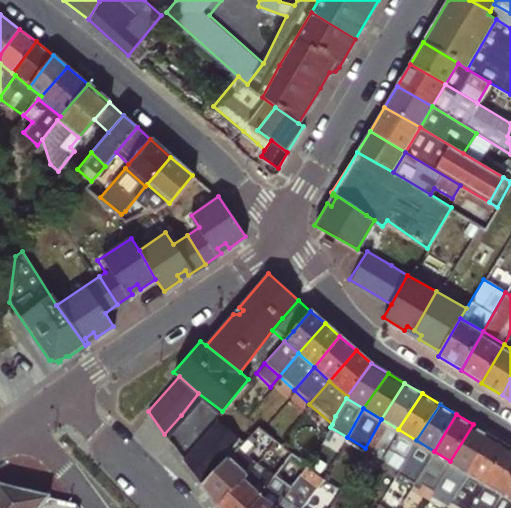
[(201,483),(230,456),(239,446),(244,441),(216,419),(199,441),(183,459),(201,483)]
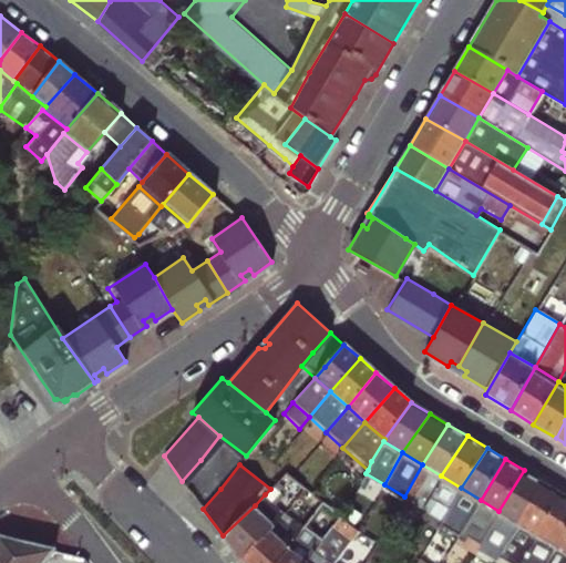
[(441,476),(422,464),(404,497),(422,508),(441,476)]
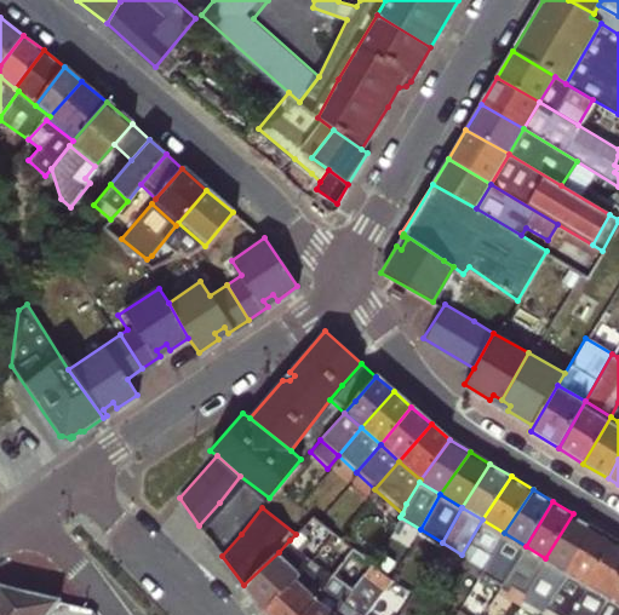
[(565,569),(594,527),(573,513),(545,558),(565,569)]
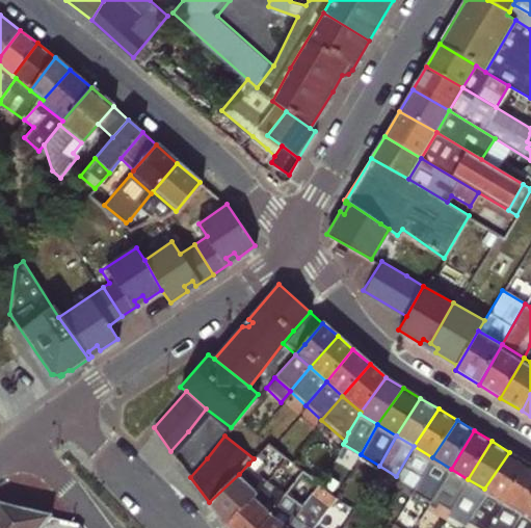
[(414,446),(396,476),(414,486),(432,457),(414,446)]
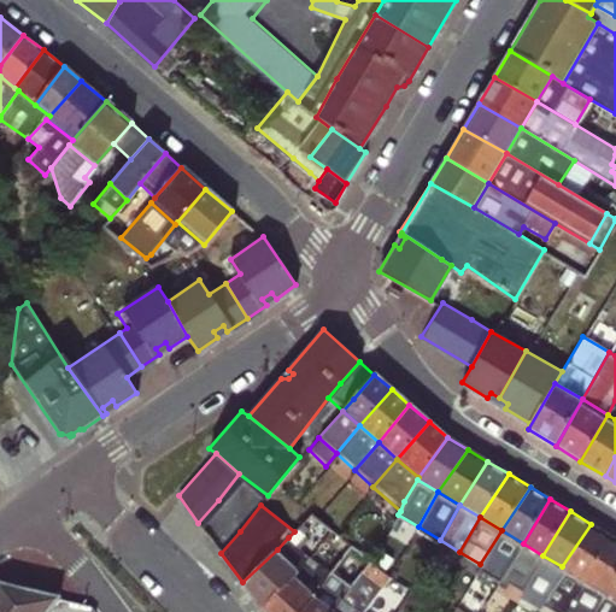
[(582,580),(610,536),(591,524),(562,566),(582,580)]
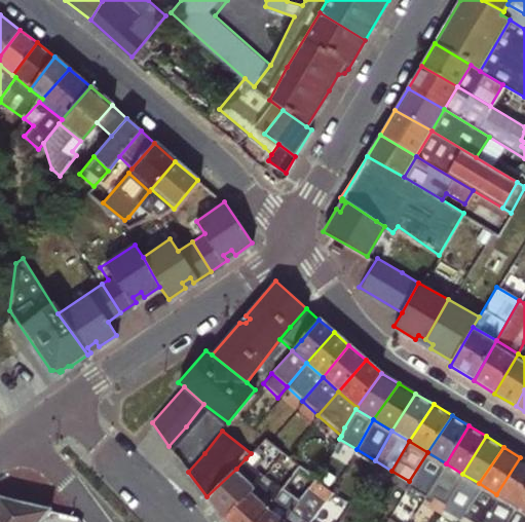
[(446,463),(427,452),(409,481),(407,486),(424,497),(446,463)]
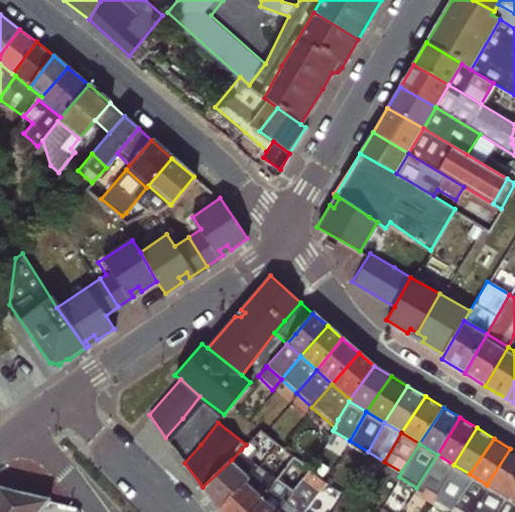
[(505,495),(514,479),(514,451),(510,449),(487,485),(505,495)]
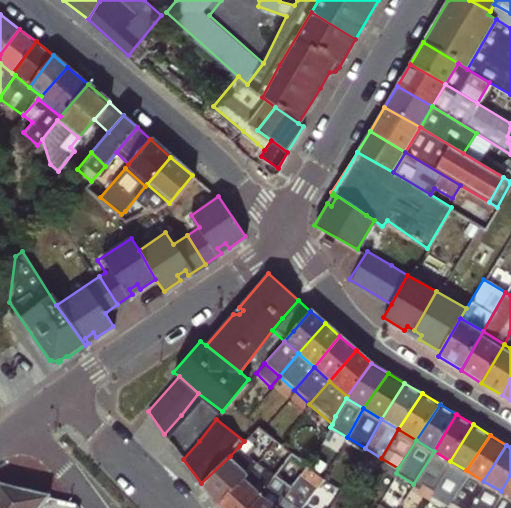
[(230,456),(247,474),(253,466),(255,461),(239,446),(230,456)]
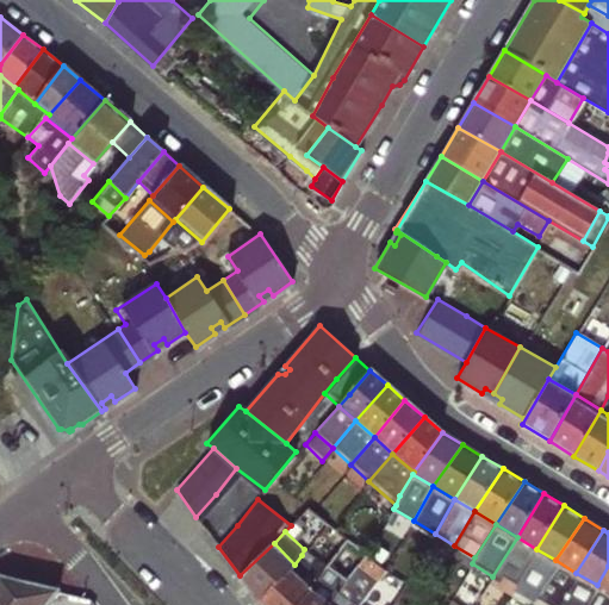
[(515,584),(536,549),(517,537),(492,577),(499,581),(503,575),(515,584)]
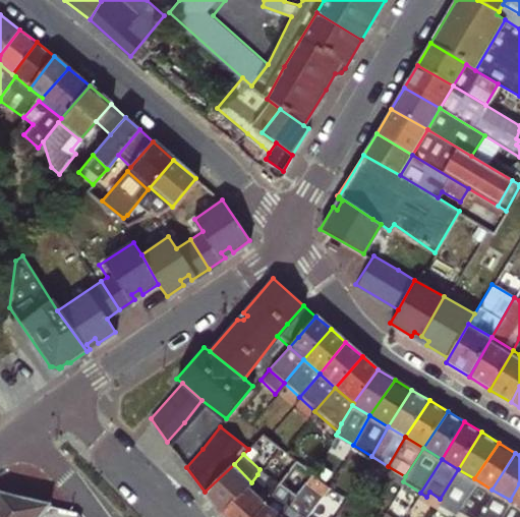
[(303,482),(311,473),(296,460),(287,470),(303,482)]
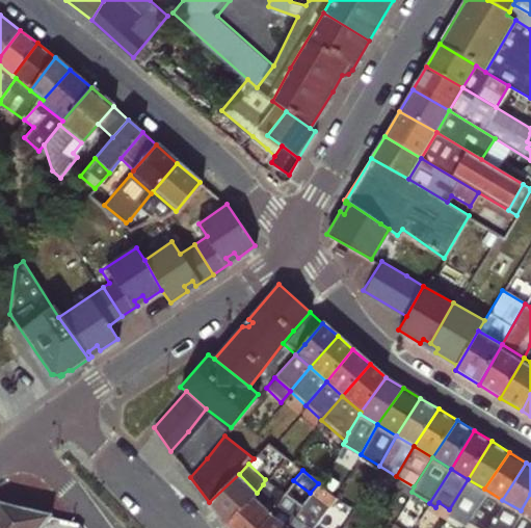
[(224,524),(253,496),(257,493),(239,474),(209,502),(224,524)]
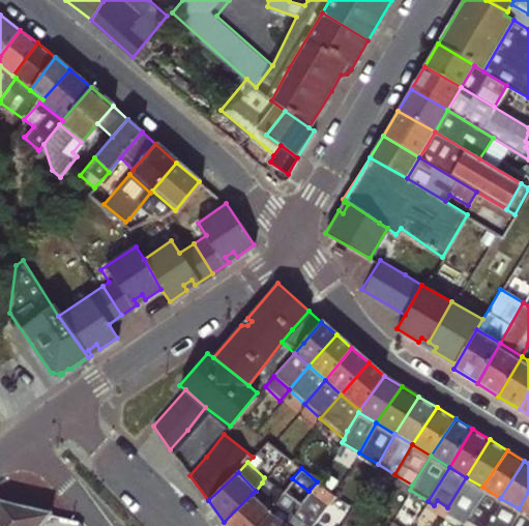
[(324,472),(317,481),(328,491),(335,480),(324,472)]
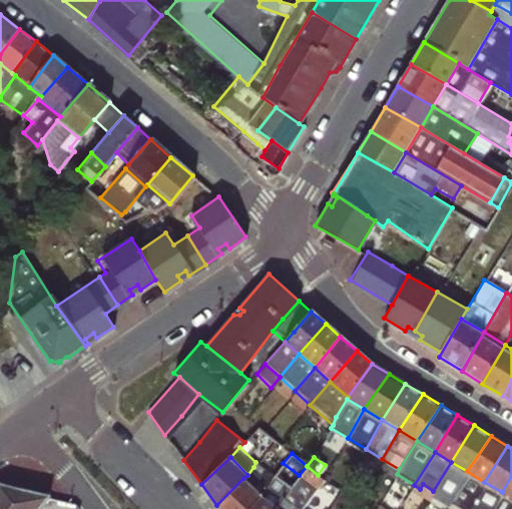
[(467,471),(451,462),(433,491),(450,500),(467,471)]
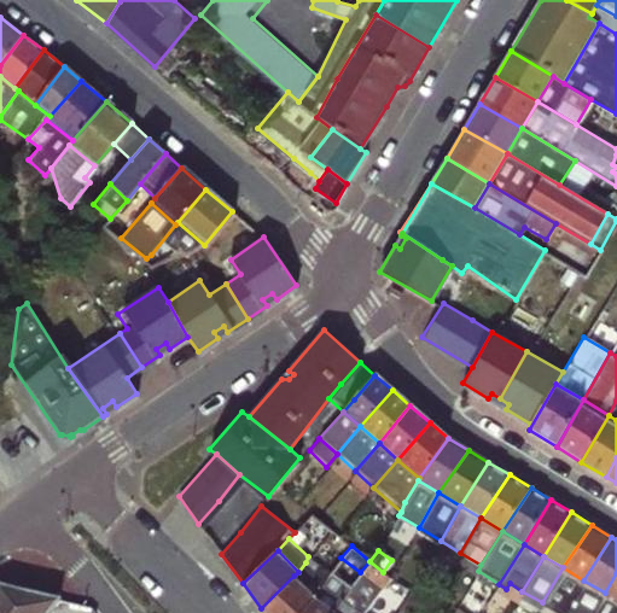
[(362,612),(380,590),(389,576),(383,572),(370,561),(360,572),(350,587),(333,612),(332,612),(362,612)]
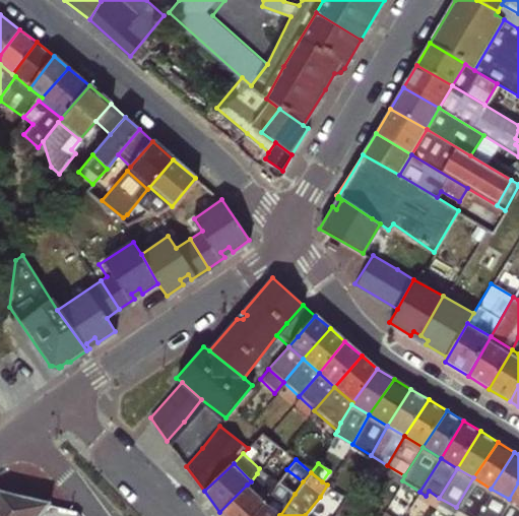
[(264,501),(276,482),(266,475),(263,478),(257,473),(251,481),(247,485),(264,501)]
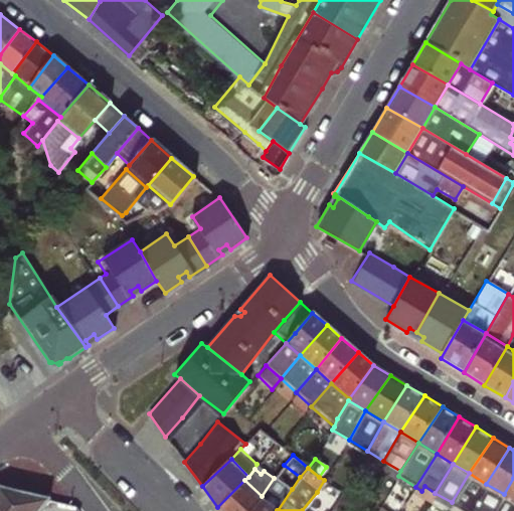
[(469,510),(486,484),(469,473),(452,502),(466,510),(469,510)]
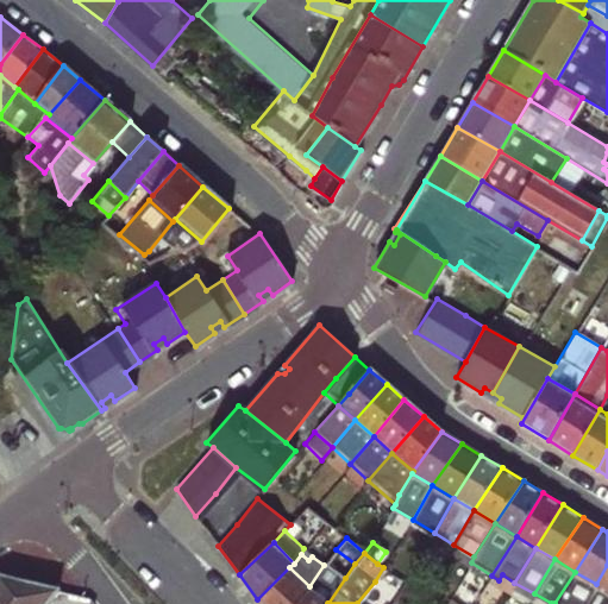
[(345,578),(325,564),(324,565),(309,586),(328,603),(345,578)]
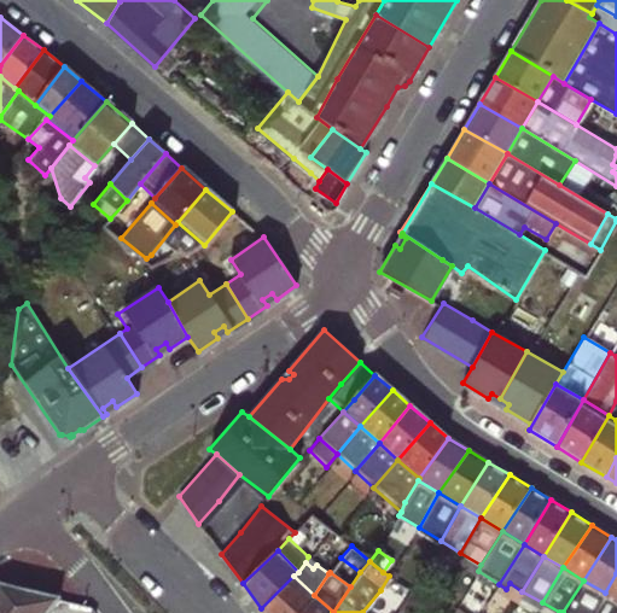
[(616,600),(616,573),(605,593),(616,600)]
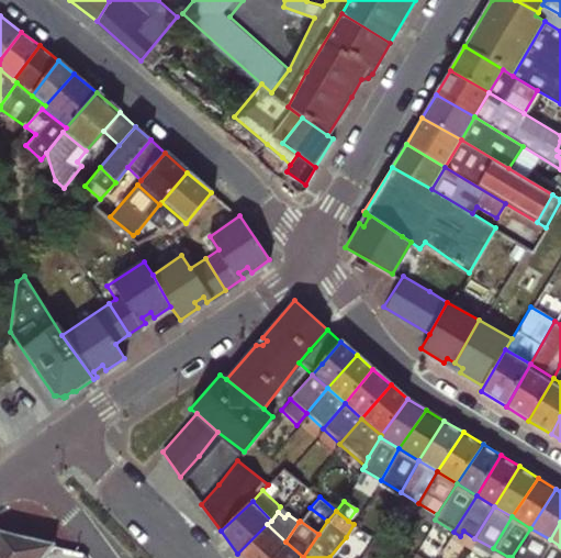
[(239,557),(272,557),(285,542),(267,524),(237,554),(237,555),(239,557)]
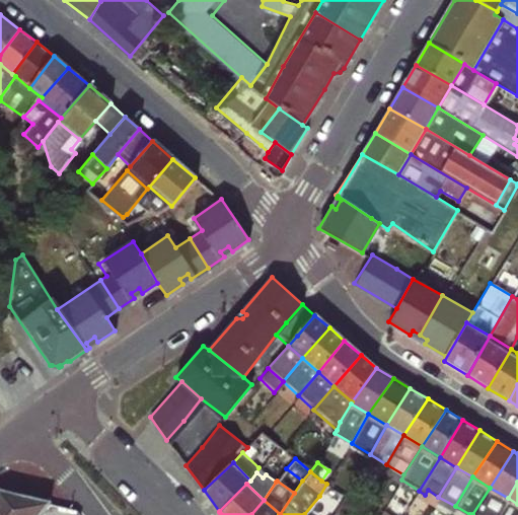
[(0,514),(79,514),(77,511),(73,514),(34,514),(50,500),(0,488),(0,514)]
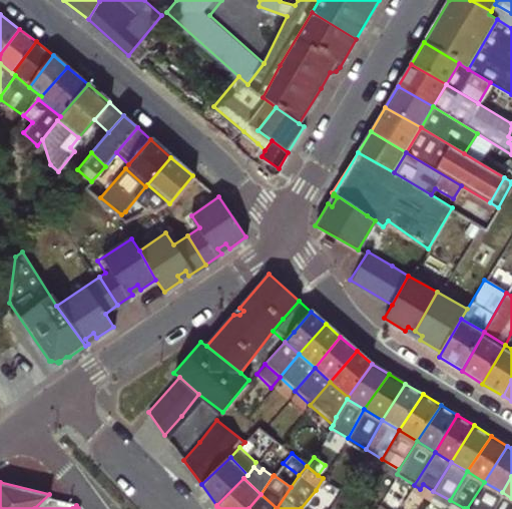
[(492,508),(502,492),(484,482),(467,508),(492,508)]
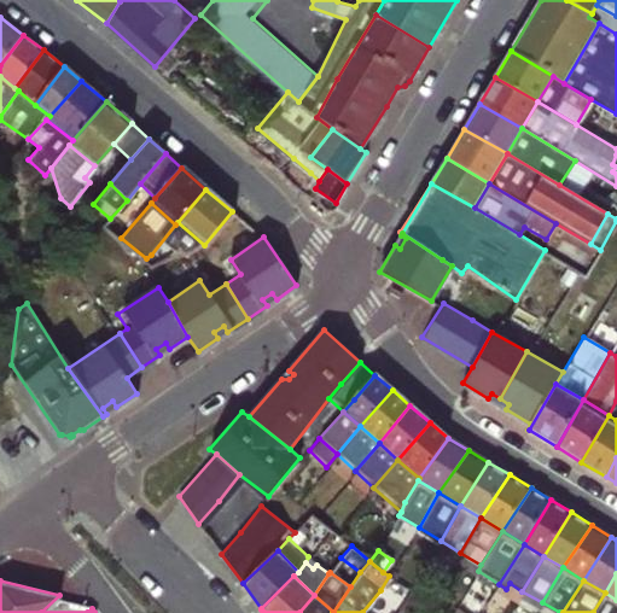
[(362,612),(384,612),(393,600),(380,590),(362,612)]
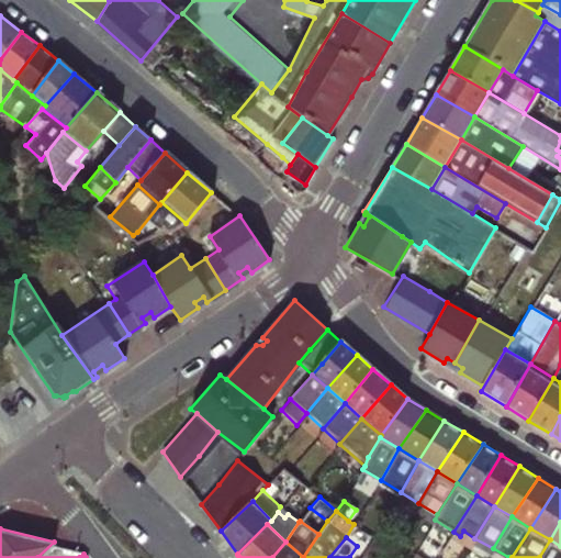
[(382,557),(389,550),(374,538),(358,557),(382,557)]
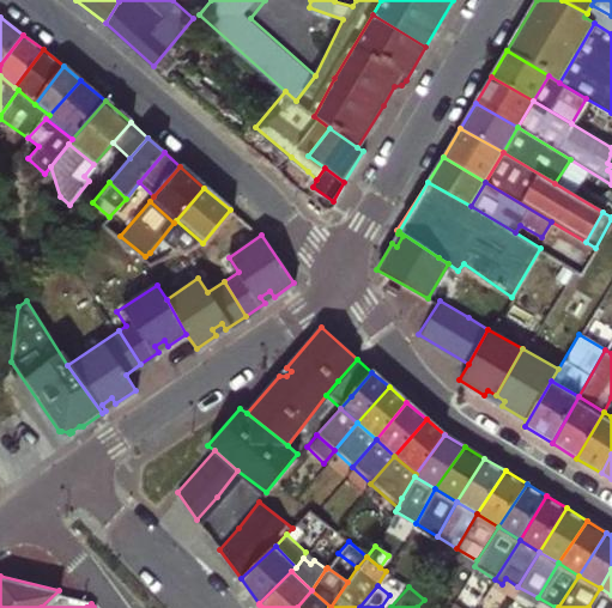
[(436,587),(426,600),(437,607),(447,607),(453,600),(436,587)]
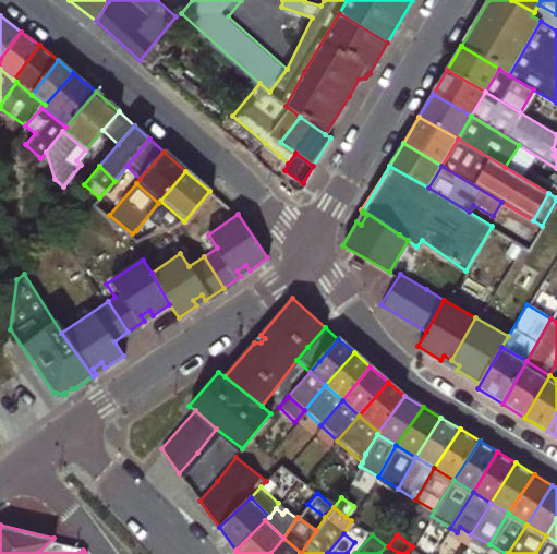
[(556,553),(556,542),(546,536),(535,553),(556,553)]
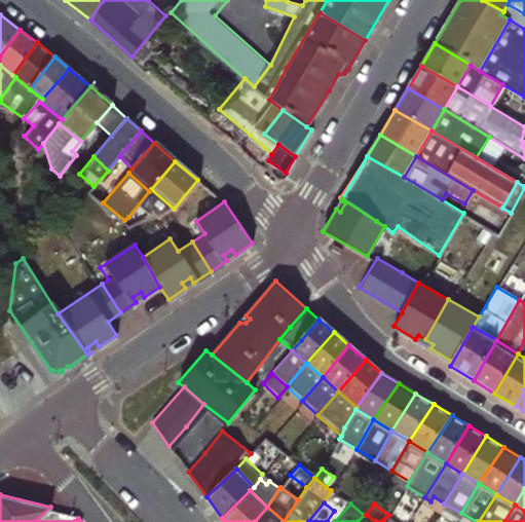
[(283,521),(284,521),(267,507),(255,521),(283,521)]
